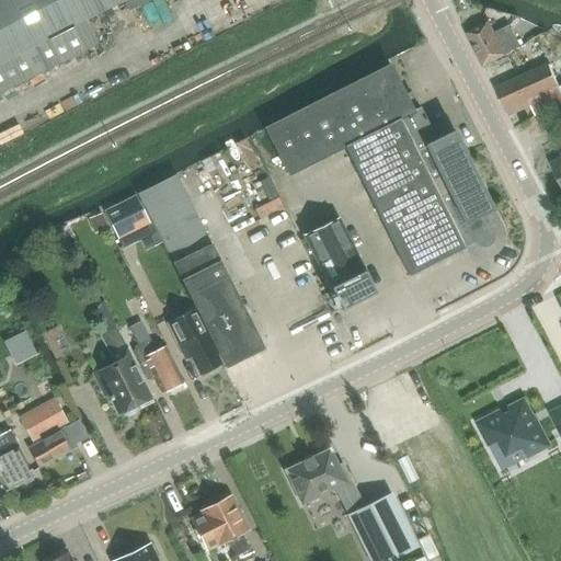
[(0,0),(0,92),(95,44),(83,19),(119,0),(121,0),(127,11),(149,0),(0,0)]
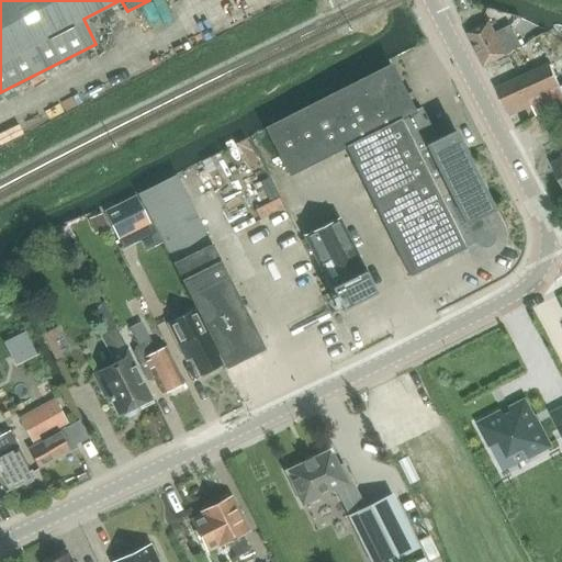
[(465,33),(483,67),(521,47),(510,25),(496,33),(491,21),(465,33)]
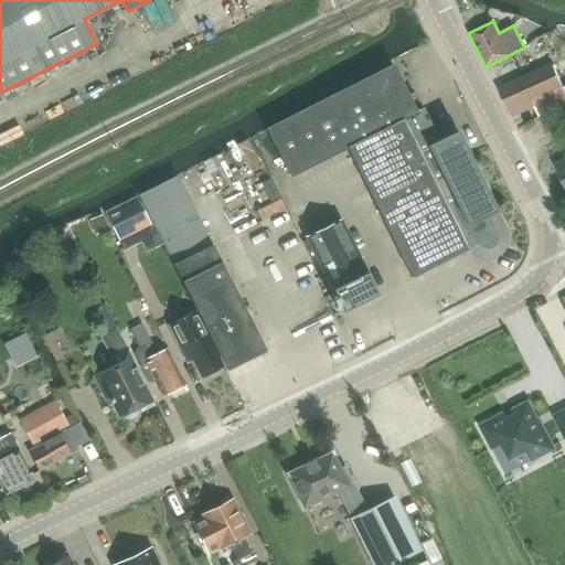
[(564,60),(498,89),(511,117),(535,106),(539,115),(564,103),(564,60)]
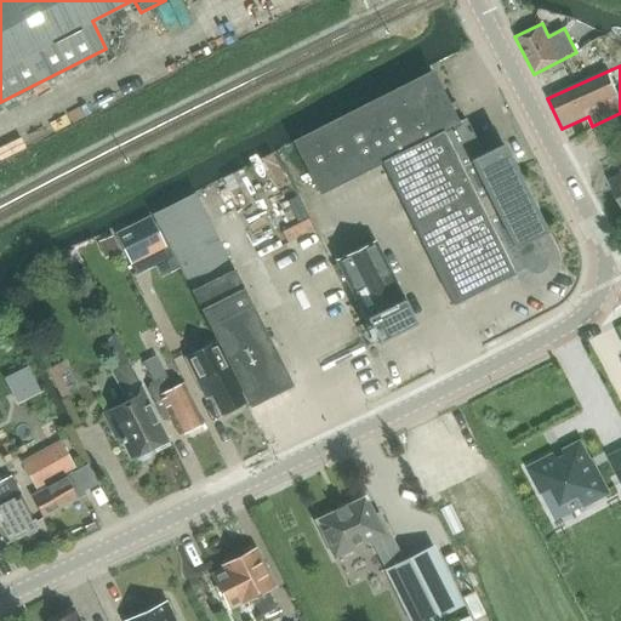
[(292,142),(292,143),(301,159),(319,194),(381,163),(453,305),(525,268),(527,271),(528,272),(529,273),(531,274),(535,274),(536,274),(539,274),(541,273),(543,273),(545,271),(546,271),(547,268),(547,267),(548,266),(548,265),(548,263),(548,261),(547,258),(547,257),(537,237),(546,232),(501,144),(483,153),(465,119),(457,123),(432,72),(292,142)]
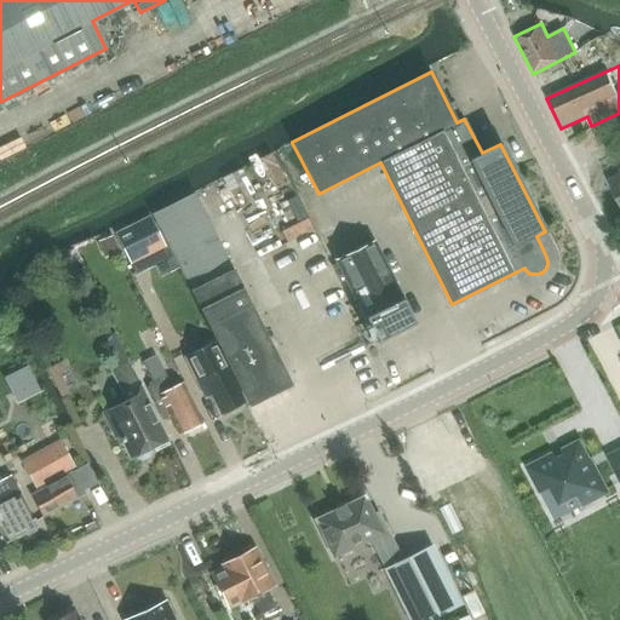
[(194,194),(153,214),(248,406),(290,385),(194,194)]
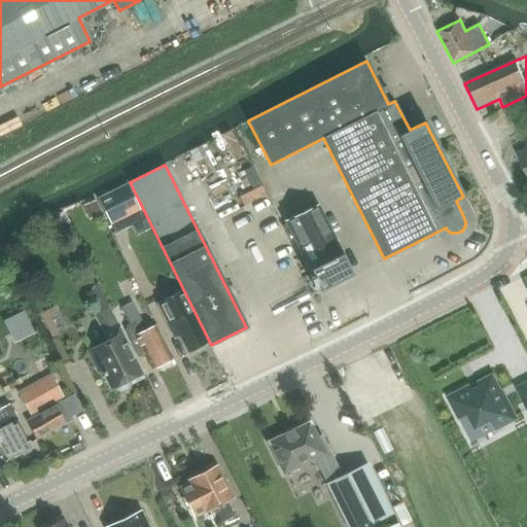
[(97,199),(111,226),(142,211),(128,183),(97,199)]
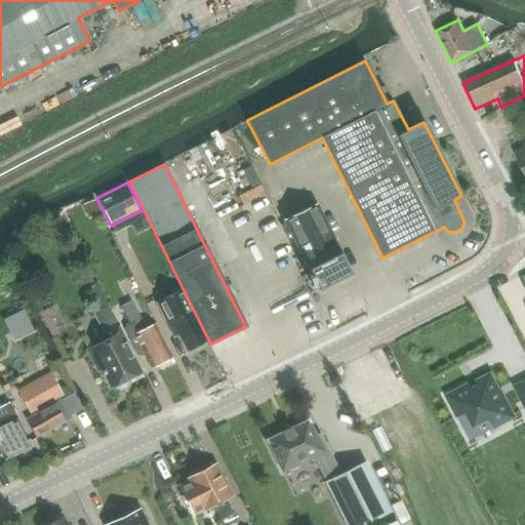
[(223,244),(264,227),(244,183),(210,197),(219,216),(212,219),(223,244)]
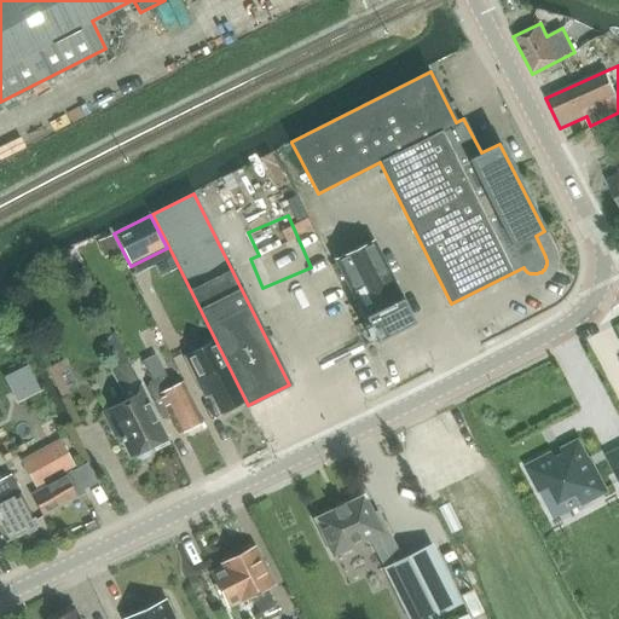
[(335,259),(376,340),(414,322),(372,239),(335,259)]
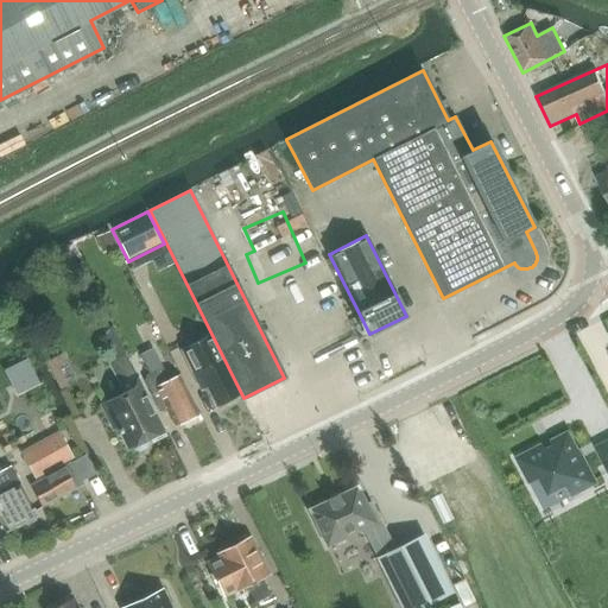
[(106,360),(125,397),(103,409),(114,429),(118,428),(127,450),(132,448),(133,450),(138,453),(146,449),(149,444),(146,441),(163,431),(112,327),(103,337),(109,352),(109,359),(106,360)]
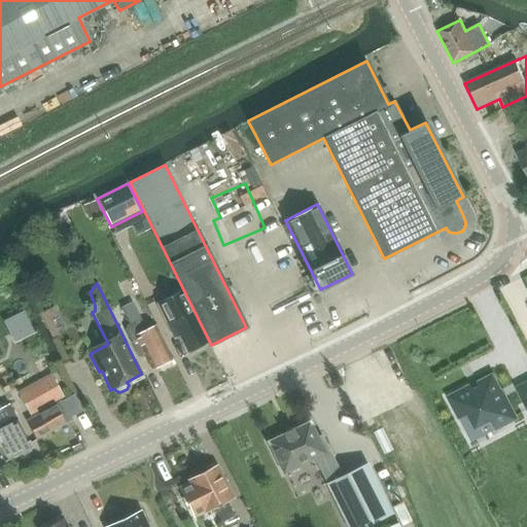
[(155,303),(174,339),(178,338),(186,352),(194,349),(196,351),(204,347),(203,344),(206,343),(179,290),(155,303)]
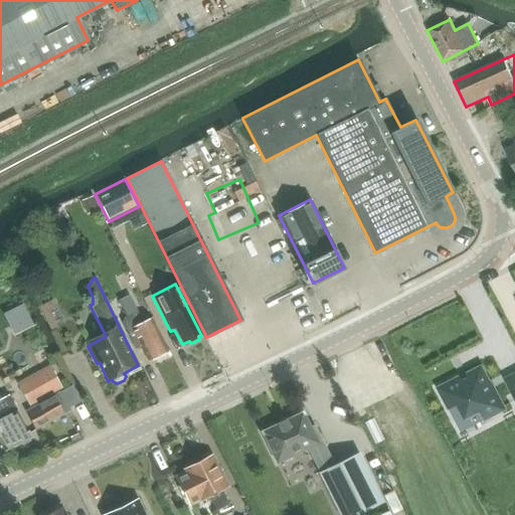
[(134,349),(140,346),(148,361),(167,351),(150,318),(142,322),(129,295),(118,300),(126,316),(123,318),(121,324),(134,349)]
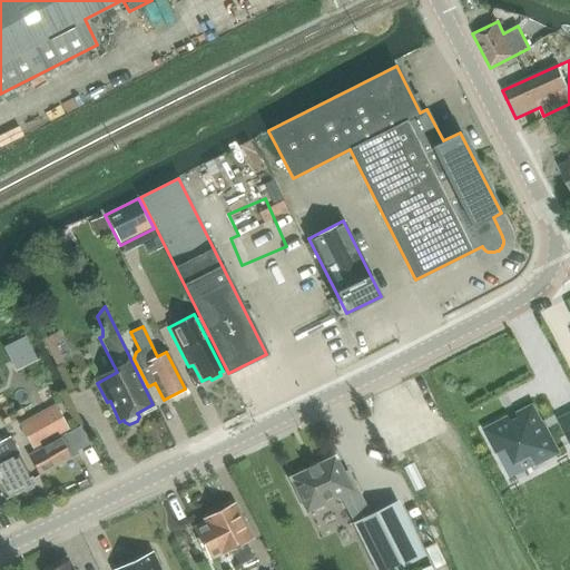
[(37,361),(25,336),(3,347),(16,371),(37,361)]
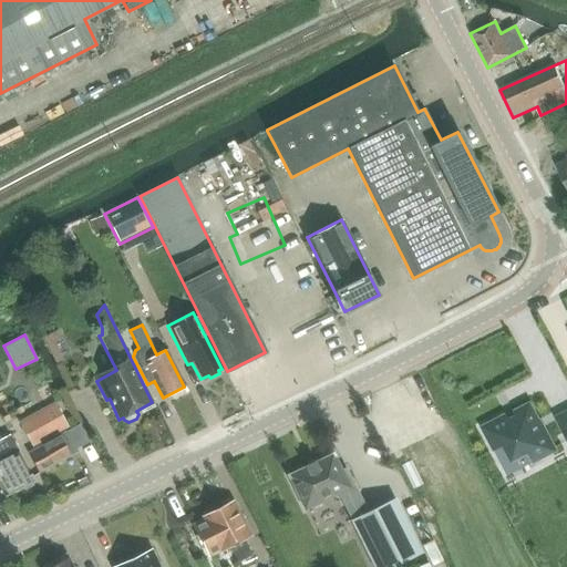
[(19,421),(32,447),(66,429),(52,403),(19,421)]
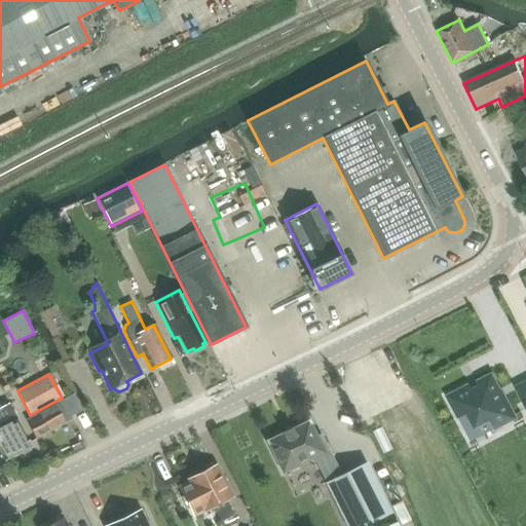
[(490,421),(494,428),(515,418),(503,396),(502,396),(491,375),(477,383),(479,386),(472,390),(470,385),(448,398),(459,418),(467,414),(475,428),(490,421)]
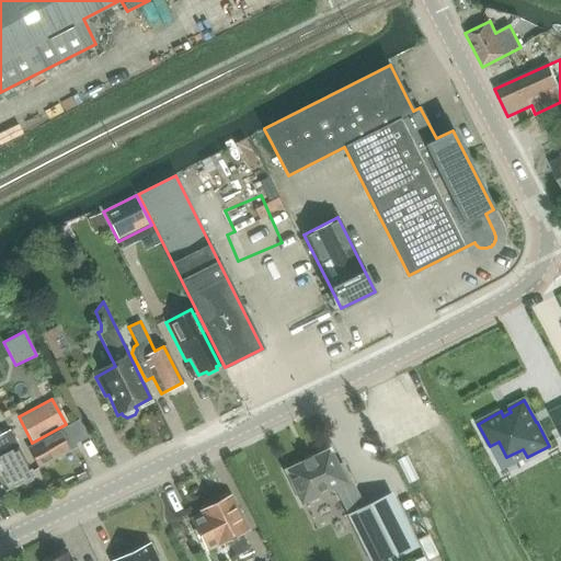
[(78,420),(26,448),(37,469),(77,447),(75,444),(87,437),(78,420)]
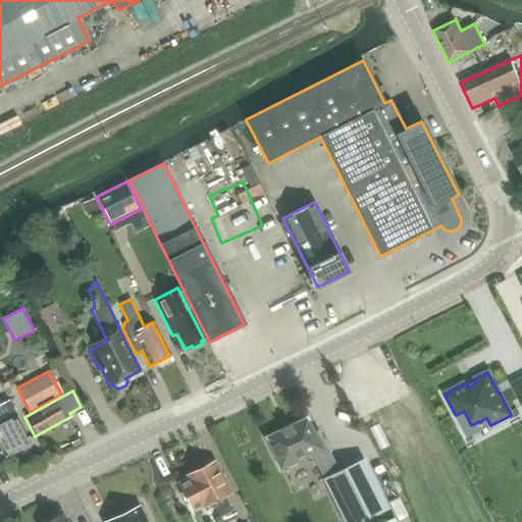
[(0,423),(0,450),(4,457),(18,449),(21,450),(29,447),(29,442),(32,441),(16,415),(0,423)]
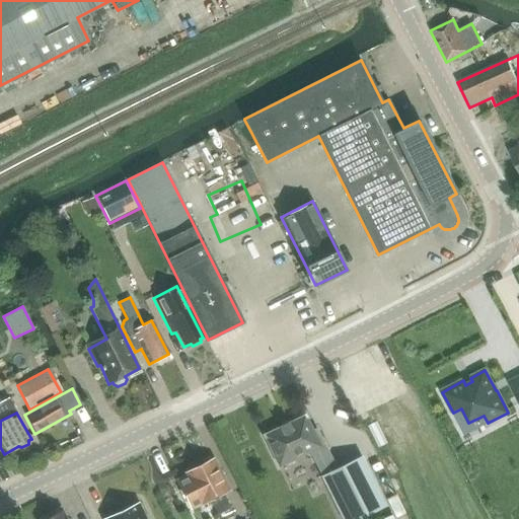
[(263,436),(278,467),(308,452),(341,518),(361,518),(386,507),(362,457),(336,469),(315,429),(311,430),(304,417),(263,436)]
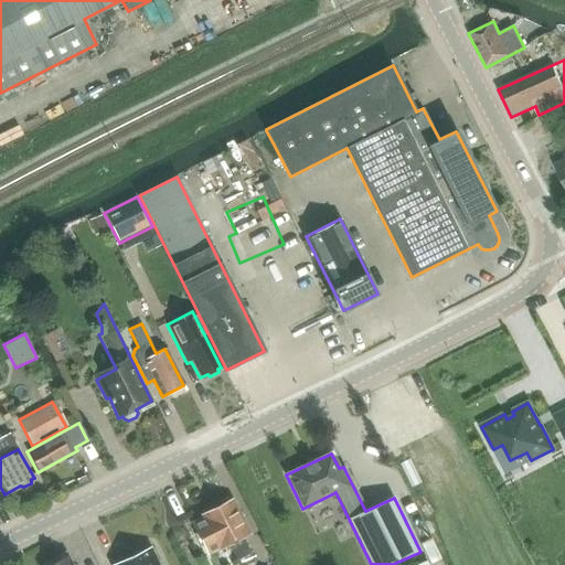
[(200,539),(210,533),(219,550),(228,545),(236,561),(251,553),(243,537),(249,534),(232,499),(231,500),(228,497),(219,502),(221,505),(213,510),(211,507),(201,511),(202,514),(201,515),(202,518),(192,523),(200,539)]
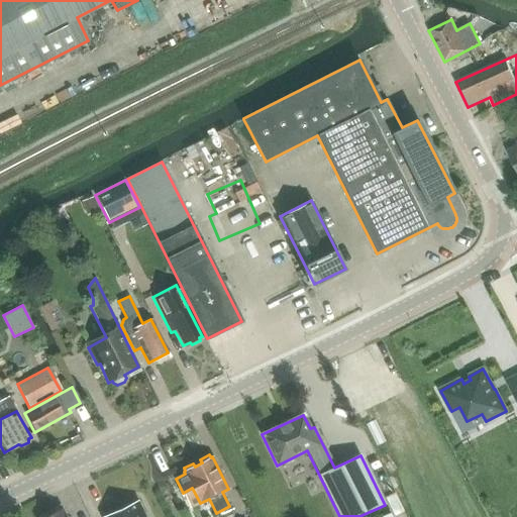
[(144,516),(137,502),(104,516),(144,516)]
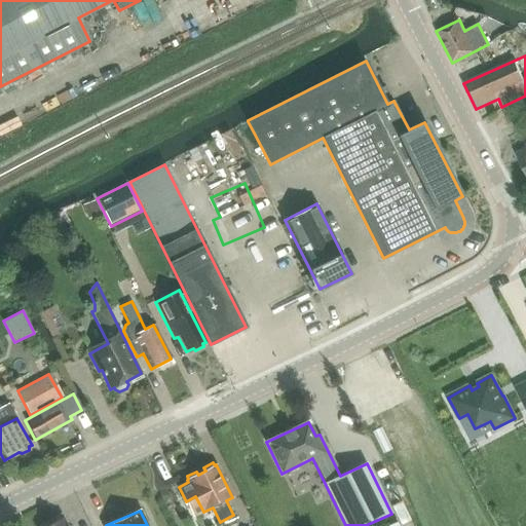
[(41,525),(68,525),(64,517),(51,523),(50,520),(41,525)]
